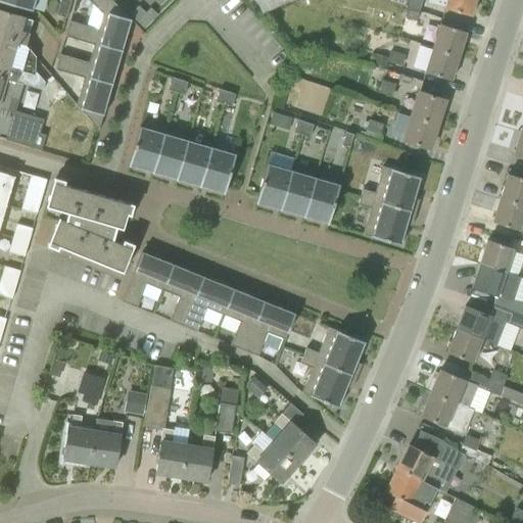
[(0,0),(0,1),(32,11),(33,9),(32,9),(35,0),(0,0)]
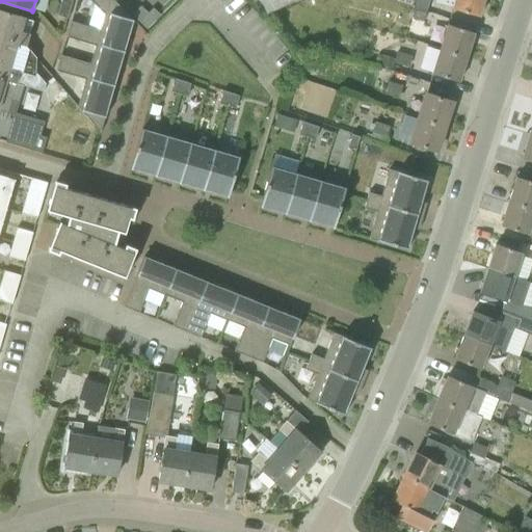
[(60,0),(59,6),(70,9),(72,0),(60,0)]
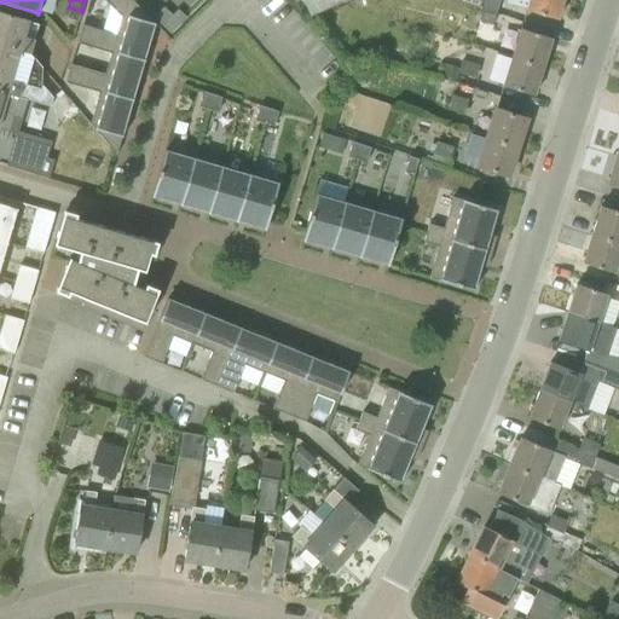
[(155,23),(131,0),(104,0),(120,15),(122,16),(116,35),(125,39),(120,53),(144,61),(144,59),(154,25),(155,25),(155,23)]
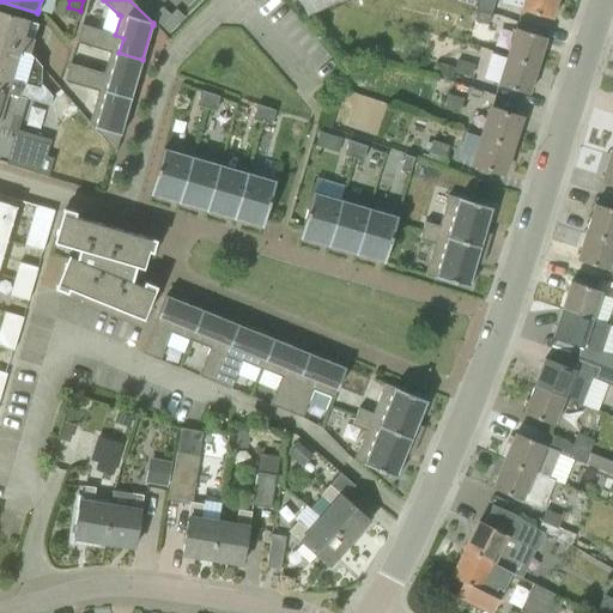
[(302,0),(309,14),(340,0),(302,0)]
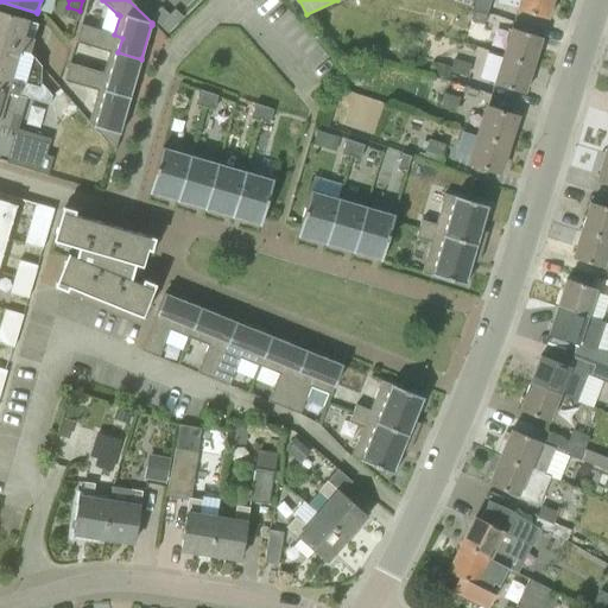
[(447,0),(449,0),(470,6),(487,12),(491,0),(447,0)]
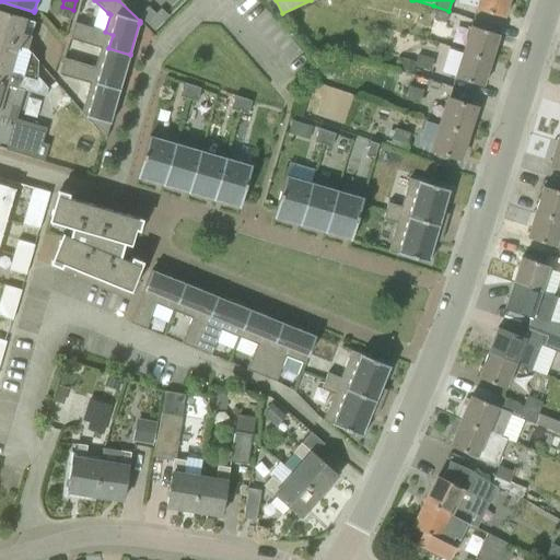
[(459,0),(459,3),(476,8),(476,10),(504,18),(509,0),(459,0)]
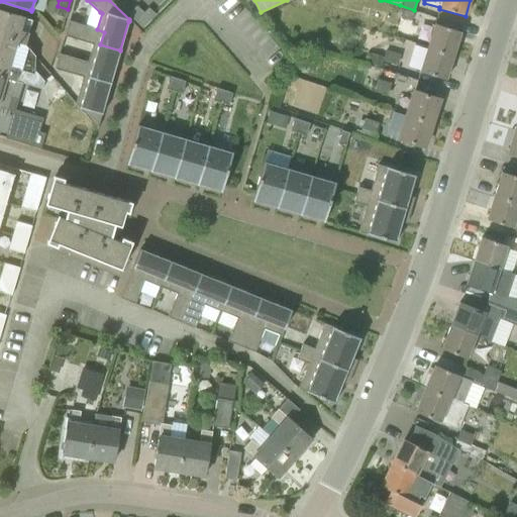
[(400,5),(397,16),(411,21),(414,10),(400,5)]
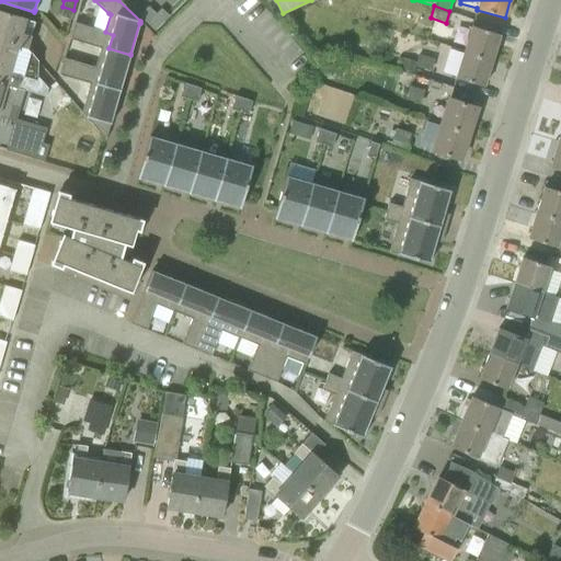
[(59,18),(70,21),(73,10),(63,7),(59,18)]
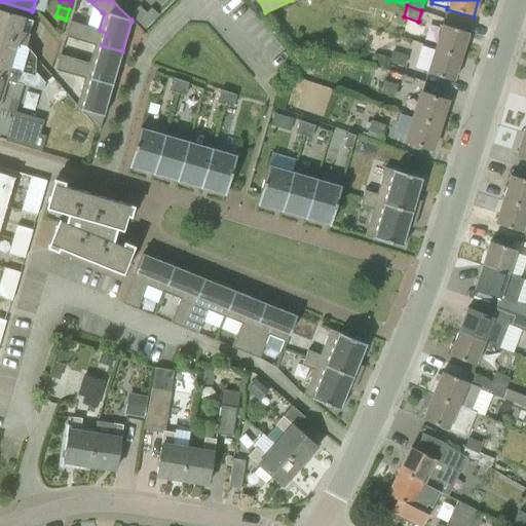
[(146,13),(139,6),(130,14),(145,29),(158,15),(151,8),(146,13)]
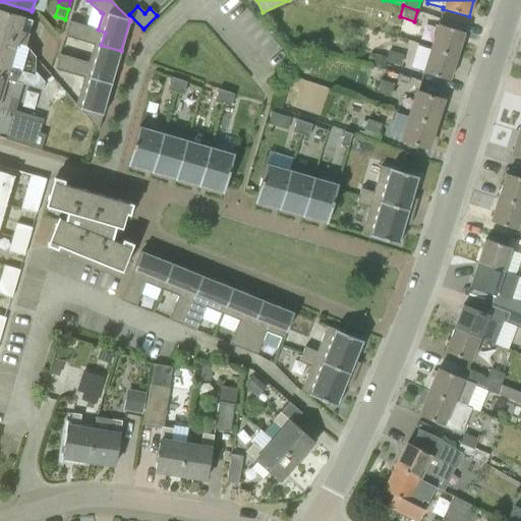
[(0,37),(17,43),(25,45),(26,46),(34,20),(0,10),(0,37)]
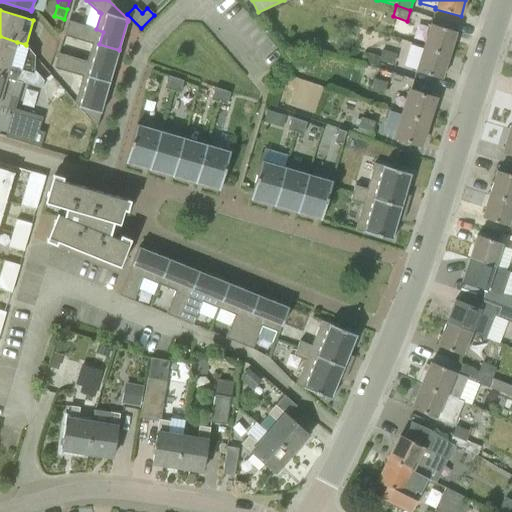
[(99,44),(103,32),(96,29),(68,20),(64,36),(92,44),(86,61),(86,62),(93,64),(90,77),(110,83),(110,82),(119,51),(119,50),(99,44)]
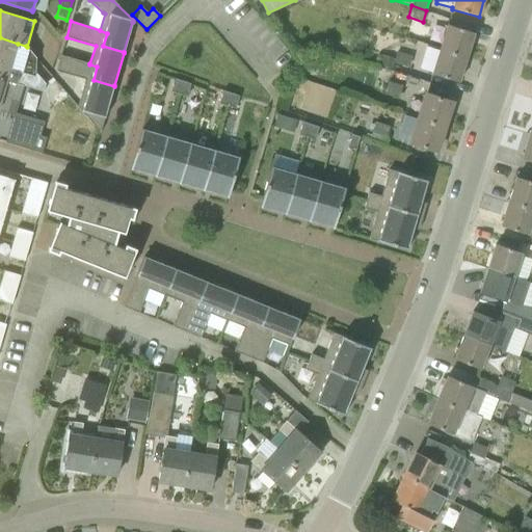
[(441,49),(466,57),(474,32),(448,25),(441,49)]
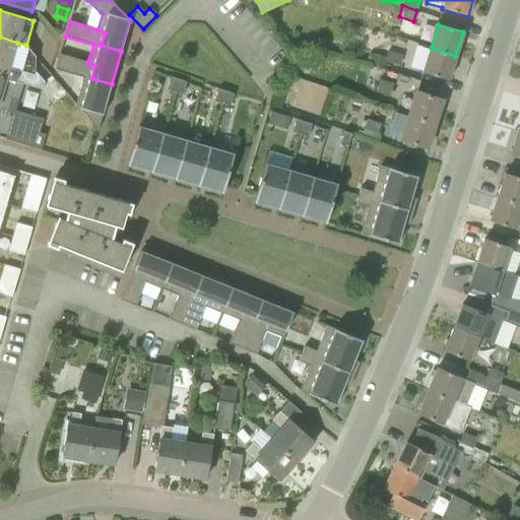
[(0,75),(7,78),(16,81),(19,70),(10,67),(17,43),(0,37),(0,75)]
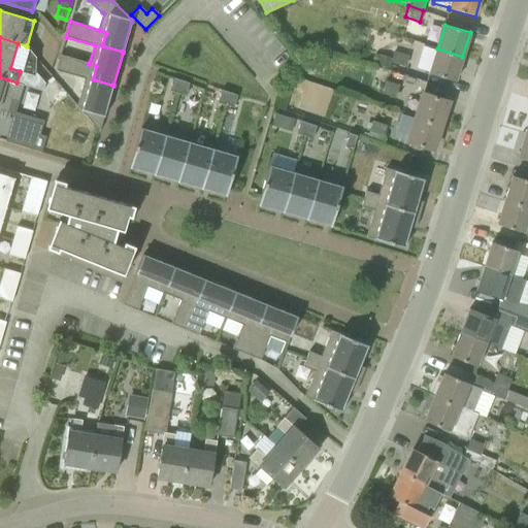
[(35,71),(35,60),(36,59),(26,46),(26,45),(18,43),(10,68),(20,71),(21,68),(35,71)]
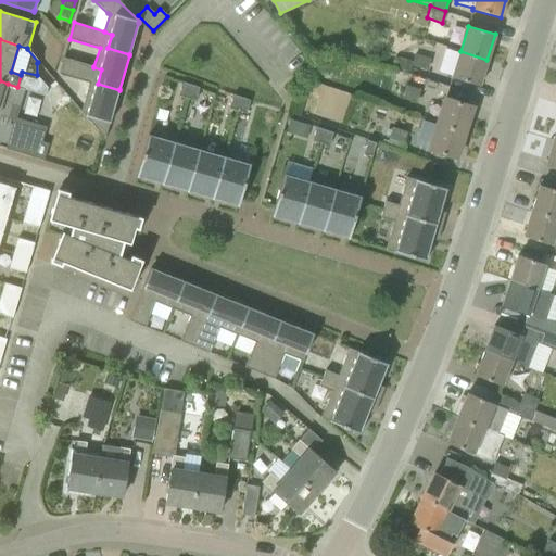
[(460,51),(452,77),(479,86),(487,60),(460,51)]
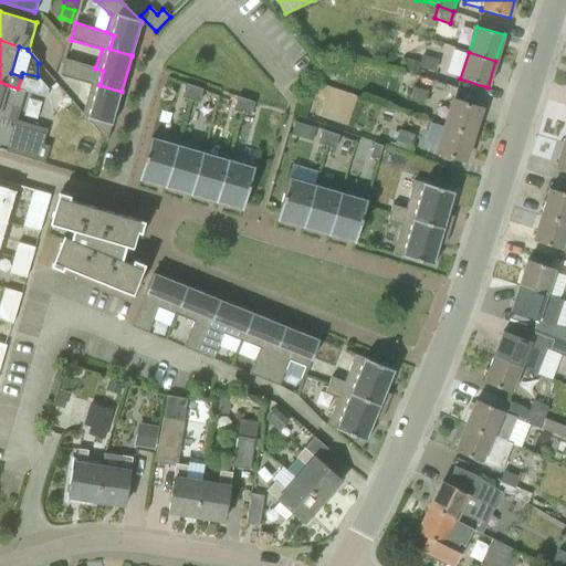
[(347,59),(332,53),(326,69),(343,74),(347,59)]
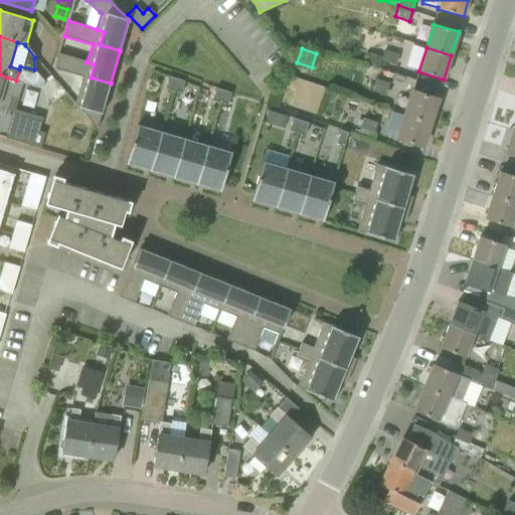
[(396,66),(399,54),(384,50),(381,58),(380,61),(396,66)]
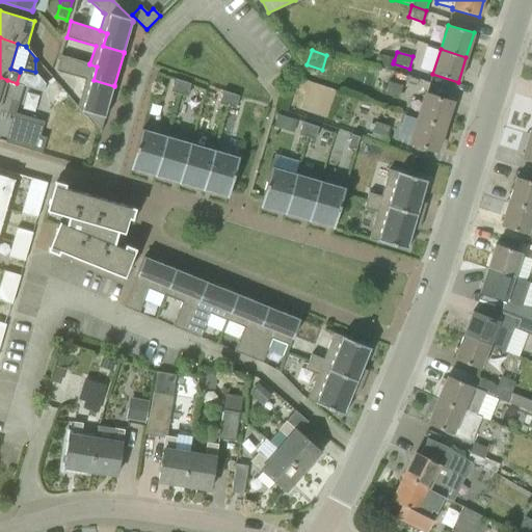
[(113,86),(114,86),(94,80),(97,67),(89,64),(89,63),(61,55),(56,71),(85,79),(77,106),(100,133),(104,117),(105,117),(105,116),(113,86)]
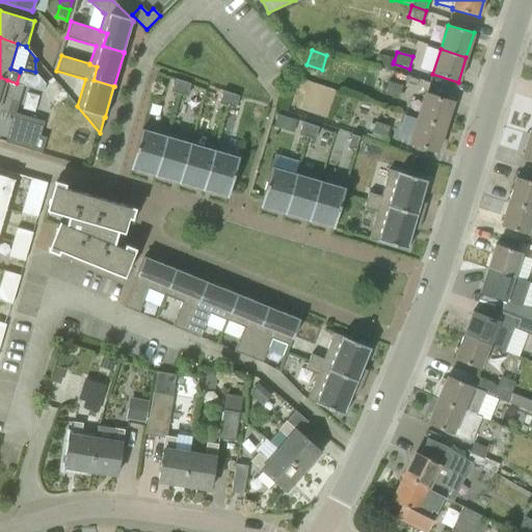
[(391,71),(393,63),(394,60),(382,56),(379,68),(391,71)]
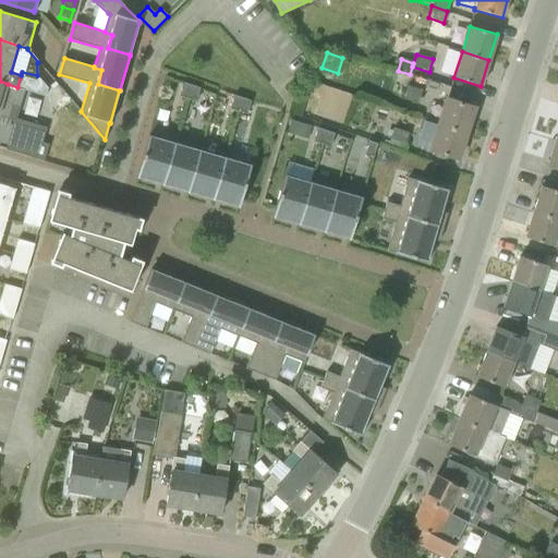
[(22,72),(21,75),(17,87),(25,89),(46,95),(48,88),(37,76),(37,75),(22,72)]
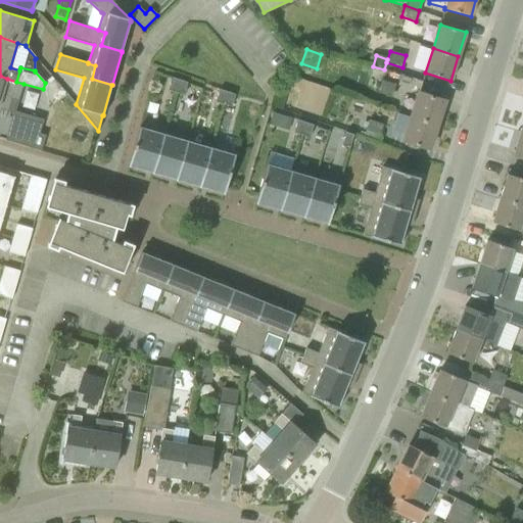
[(0,76),(0,107),(15,112),(24,84),(16,82),(7,79),(0,76)]
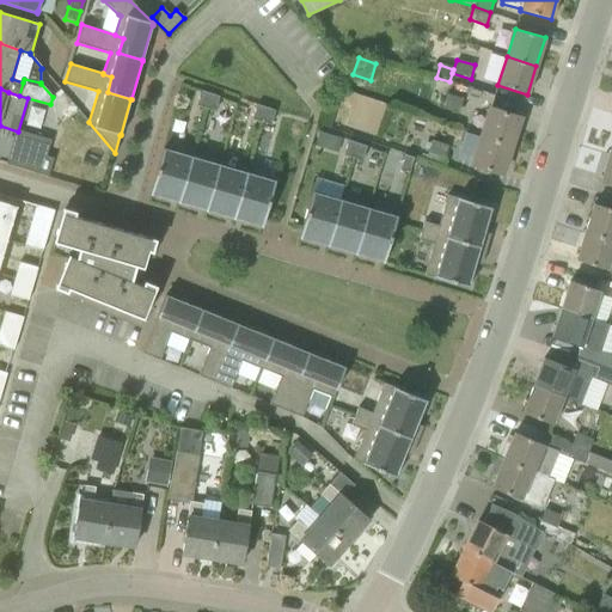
[(196,105),(206,108),(210,93),(201,91),(196,105)]
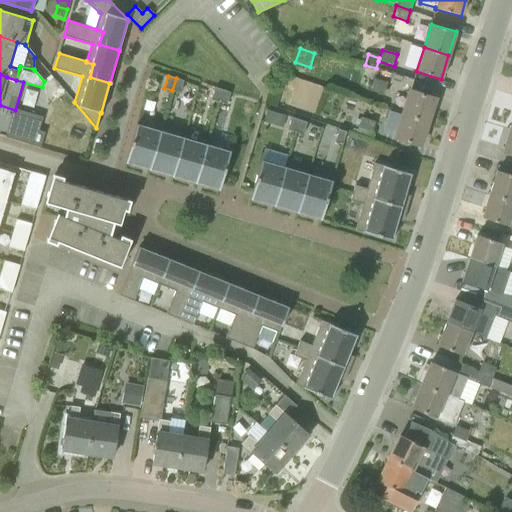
[(180,92),(183,80),(176,78),(172,90),(180,92)]
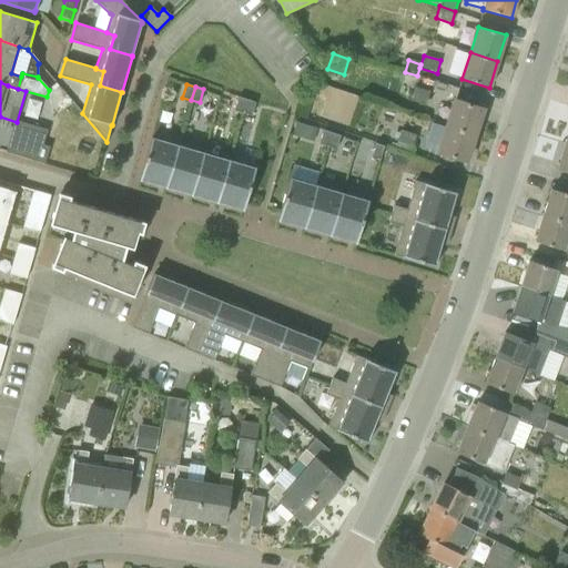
[(426,103),(429,92),(414,87),(411,99),(426,103)]
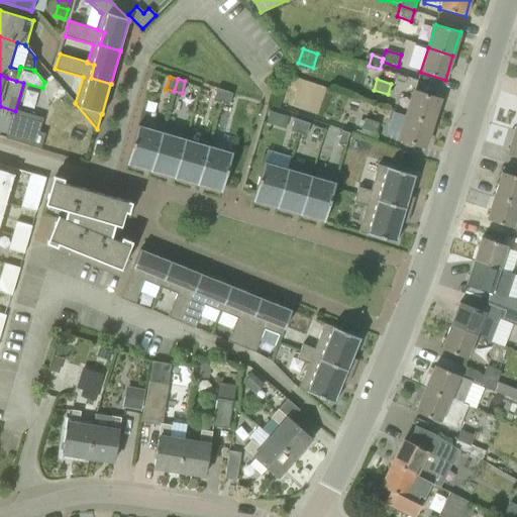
[(213,101),(221,103),(224,90),(216,88),(213,101)]
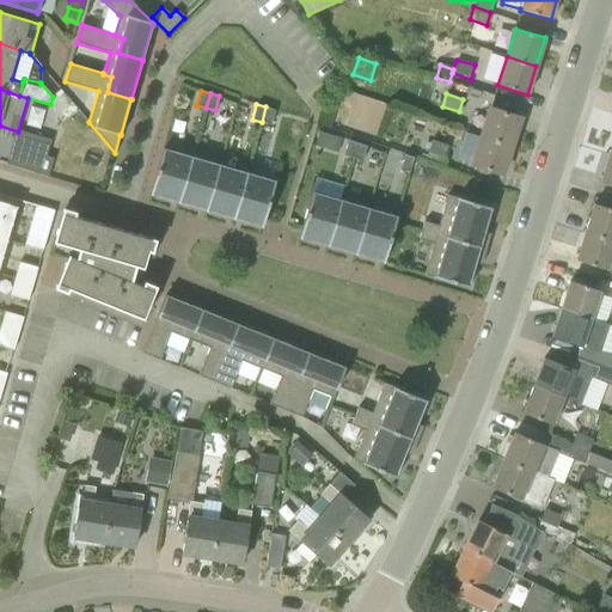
[(270,124),(275,110),(265,106),(262,122),(270,124)]
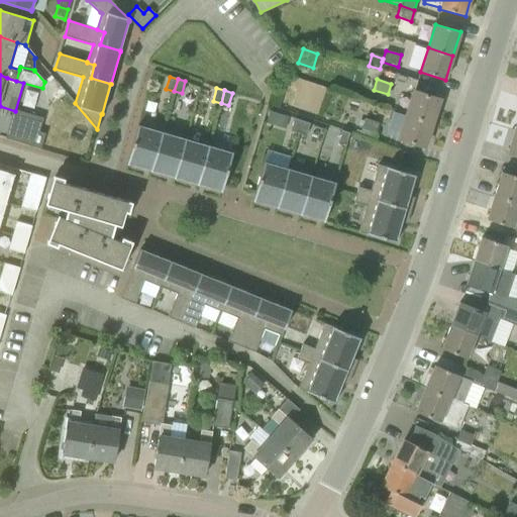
[(413,91),(406,115),(432,123),(439,99),(413,91)]
